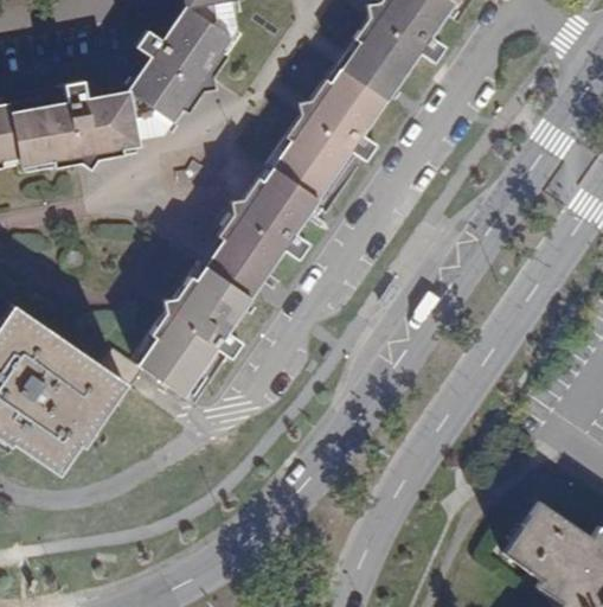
[(11,110),(10,103),(0,104),(0,171),(5,171),(4,163),(20,159),(23,167),(53,163),(53,168),(121,157),(120,149),(135,147),(135,141),(160,136),(179,110),(186,115),(225,59),(219,55),(236,31),(229,0),(187,7),(162,40),(147,30),(135,46),(151,57),(126,90),(85,96),(83,80),(64,83),(68,101),(11,110)]
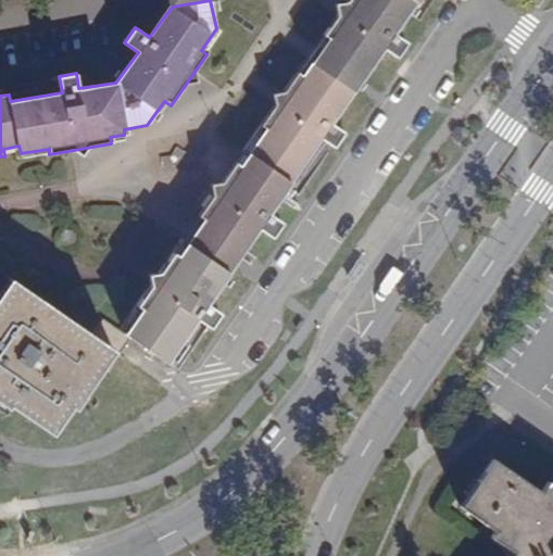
[(332,35),(313,63),(353,89),(386,47),(401,57),(411,42),(396,32),(416,0),(348,0),(327,32),(332,35)]
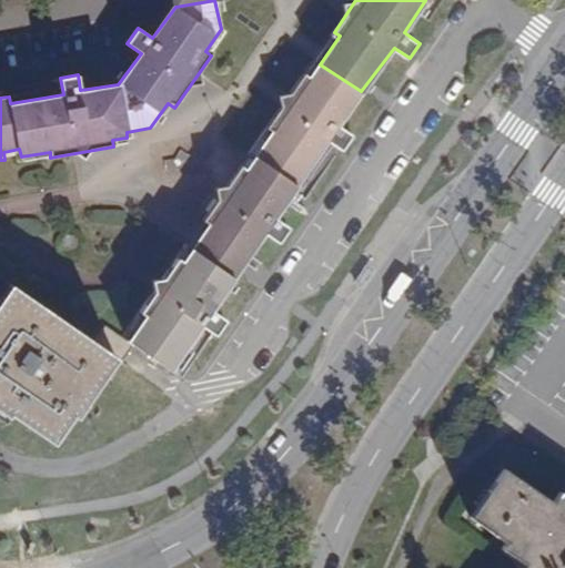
[(330,138),(345,148),(355,132),(341,122),(361,91),(320,64),(313,74),(306,70),(269,124),(275,128),(246,169),(240,164),(204,216),(211,221),(202,234),(183,262),(177,257),(140,310),(147,315),(130,340),(133,342),(172,369),(202,325),(217,335),(228,320),(212,310),(245,261),(265,232),(281,242),(292,225),(278,215),(294,190),(330,138)]
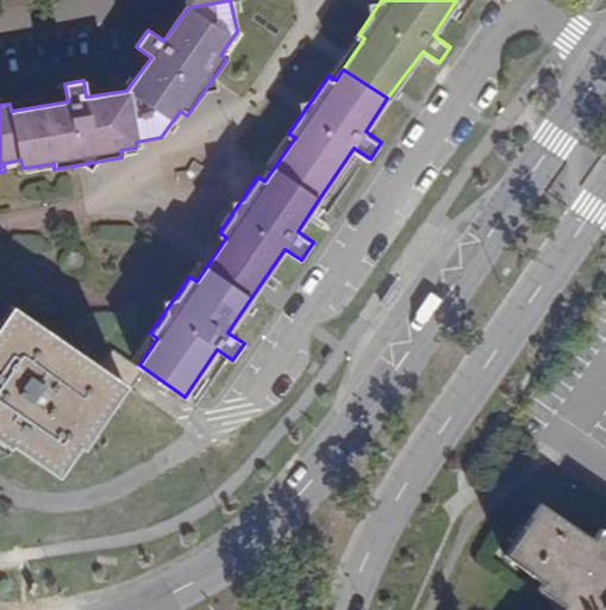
[(100,365),(11,305),(0,321),(0,441),(7,446),(10,443),(55,474),(77,443),(82,448),(94,431),(92,430),(125,381),(100,365)]
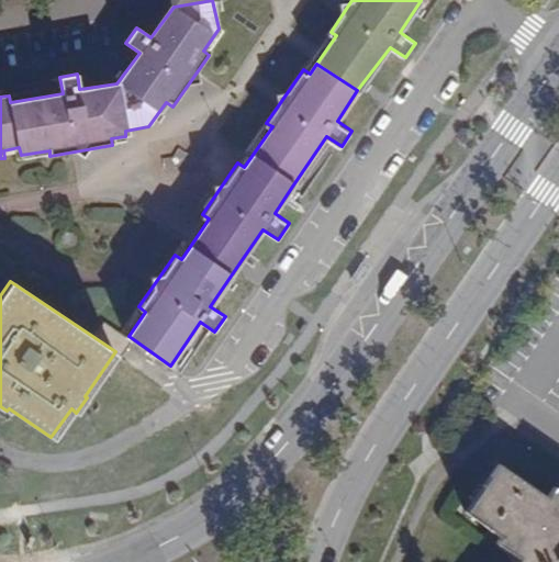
[(120,355),(132,338),(129,336),(103,319),(92,336),(115,351),(120,355)]
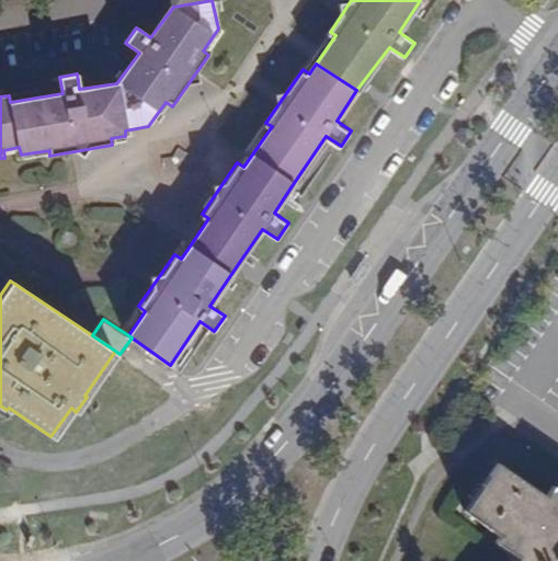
[(557,485),(556,484),(549,494),(501,460),(468,508),(503,534),(498,540),(522,556),(517,560),(557,560),(557,485)]
